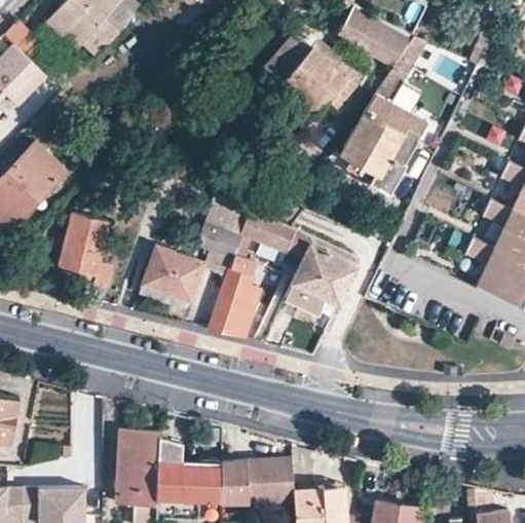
[(67,0),(52,14),(83,42),(97,54),(128,22),(121,15),(128,7),(120,0),(67,0)]
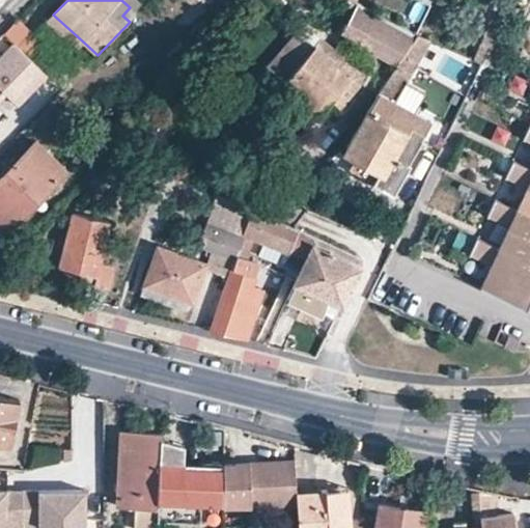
[(401,60),(417,35),(357,3),(344,30),(401,60)]
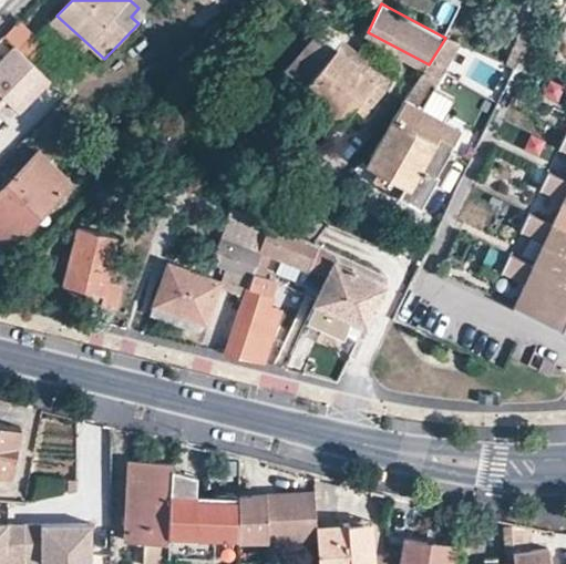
[(57,16),(51,23),(82,53),(90,45),(57,16)]
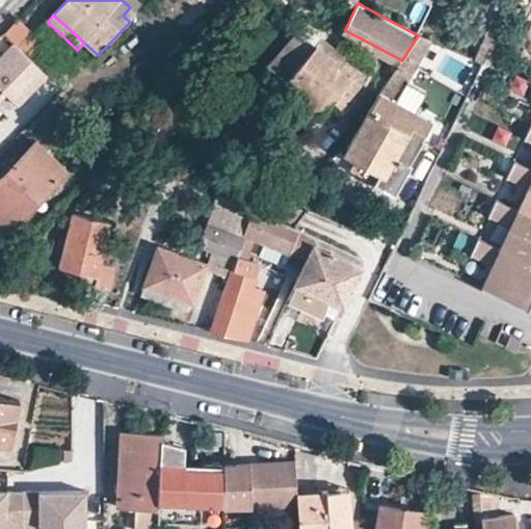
[(321,113),(351,79),(297,33),(267,68),(321,113)]
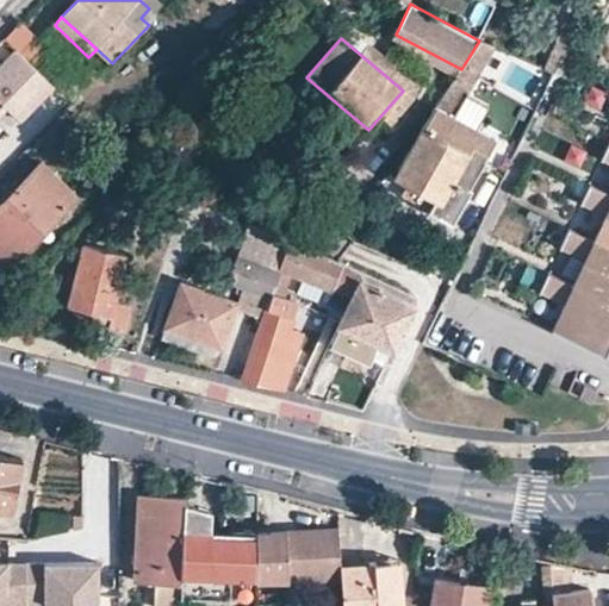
[(454,120),(495,48),(479,41),(461,69),(436,111),(454,120)]
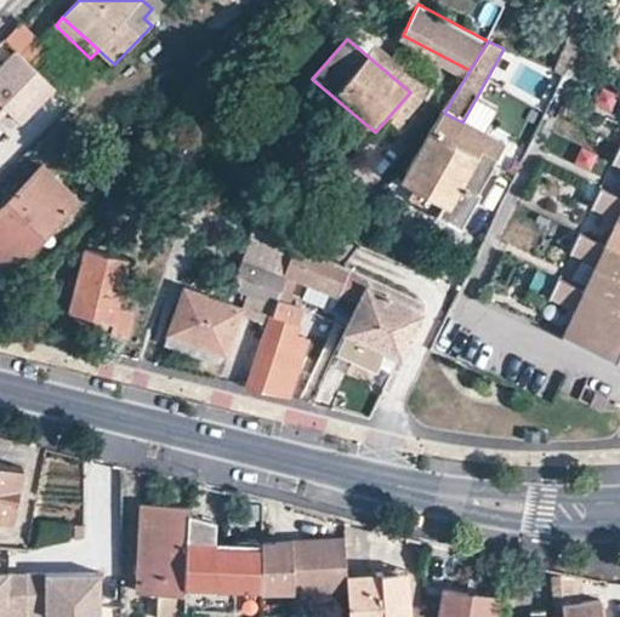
[(0,107),(18,126),(53,90),(15,53),(0,68),(0,107)]
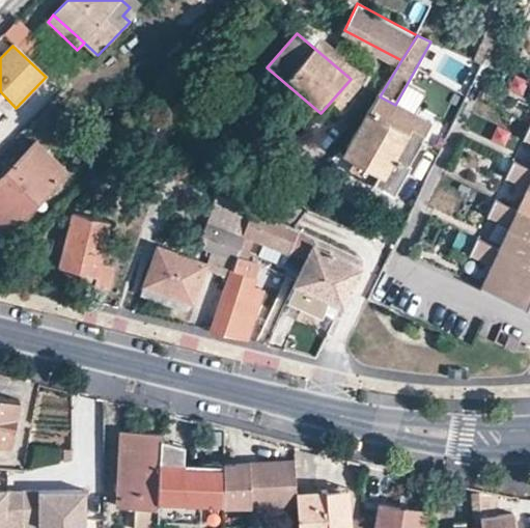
[(380,96),(342,155),(355,161),(380,175),(374,185),(394,195),(411,165),(409,164),(422,141),(420,140),(428,123),(395,105),(380,96)]
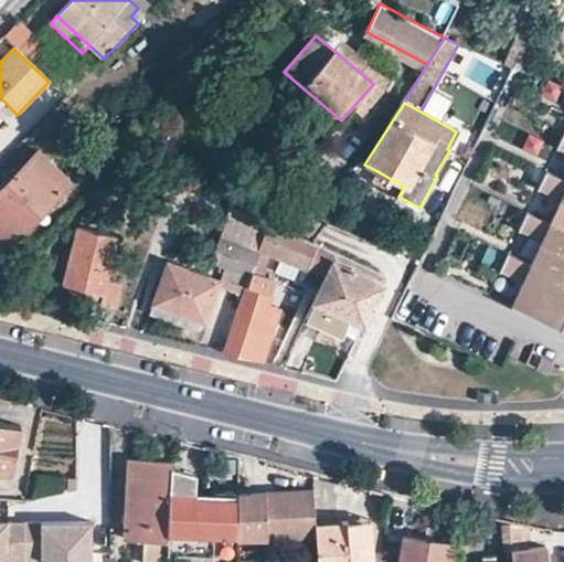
[(563,149),(563,180),(551,173),(543,191),(563,200),(563,208),(555,226),(532,215),(524,232),(549,243),(536,267),(513,255),(506,273),(529,284),(517,309),(563,331),(563,149)]
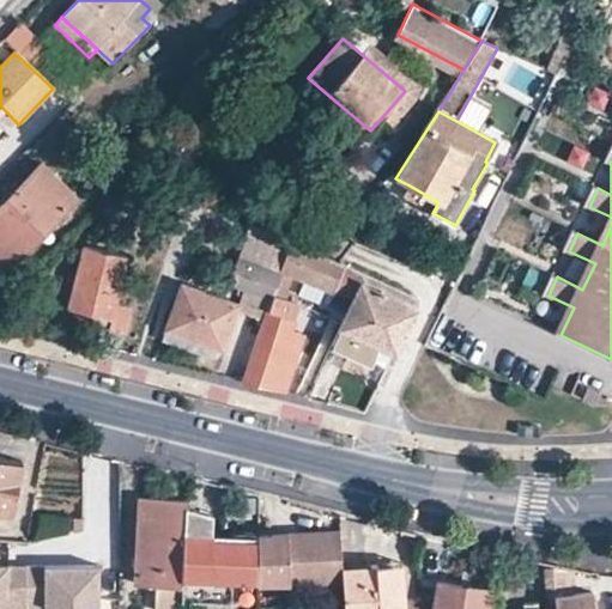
[(41,166),(0,207),(0,269),(2,273),(76,200),(41,166)]
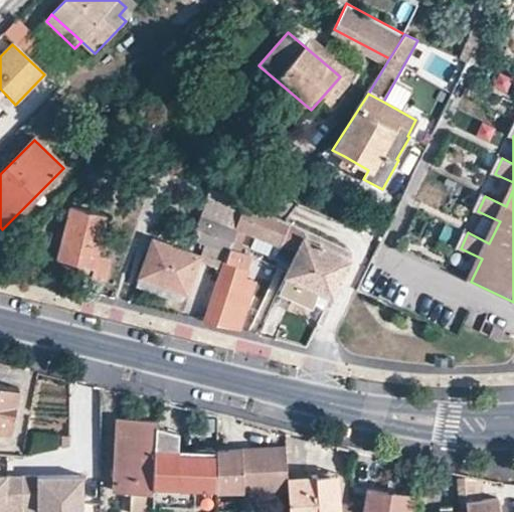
[(344,156),(338,166),(363,179),(368,170),(344,156)]
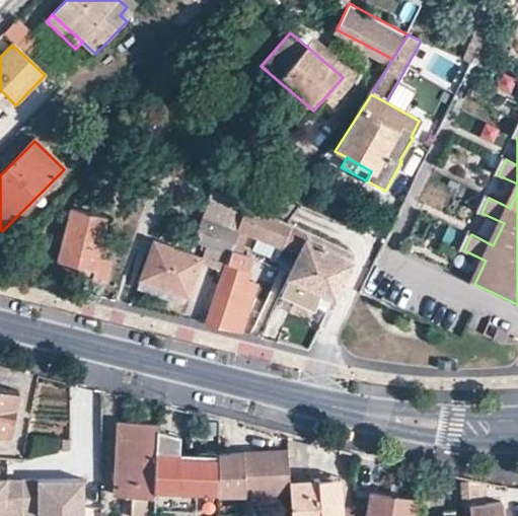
[(244,208),(211,192),(201,223),(235,235),(237,229),(244,208)]
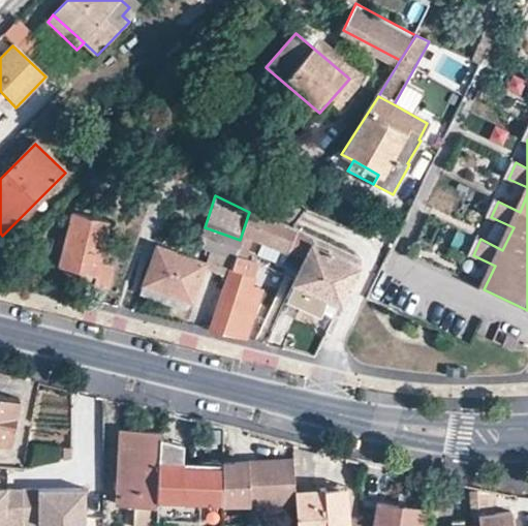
[(242,234),(306,260),(315,240),(281,225),(249,212),(242,234)]
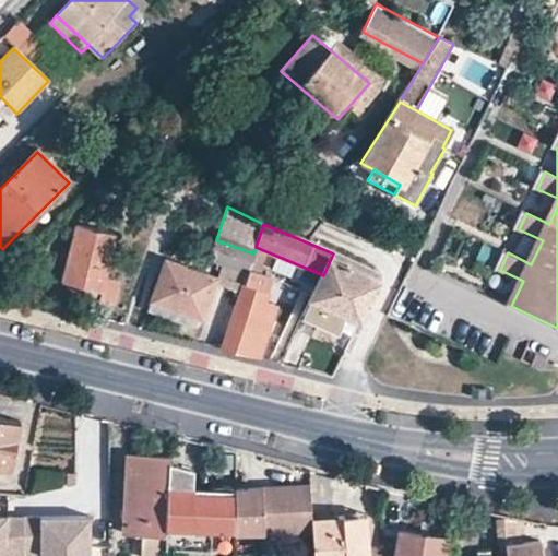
[(74,228),(62,281),(87,287),(104,292),(102,300),(116,305),(121,283),(107,279),(116,238),(74,228)]
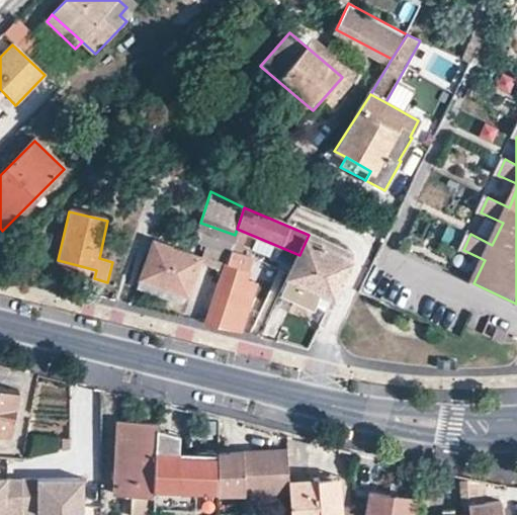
[(200,223),(196,237),(188,234),(183,250),(200,256),(195,271),(219,279),(224,263),(227,264),(235,235),(200,223)]
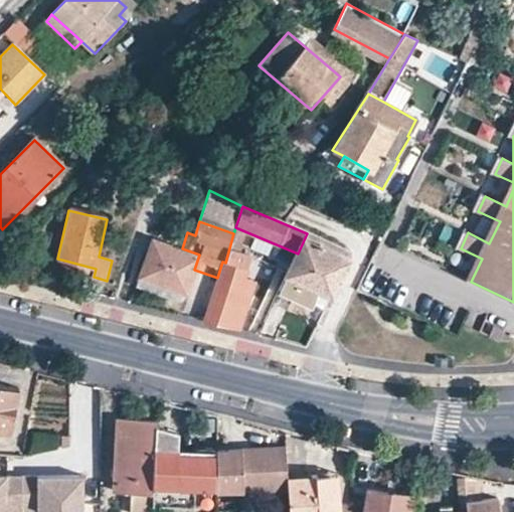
[(285,280),(279,292),(310,307),(315,299),(319,290),(331,296),(348,261),(329,252),(332,244),(307,233),(298,253),(285,280)]
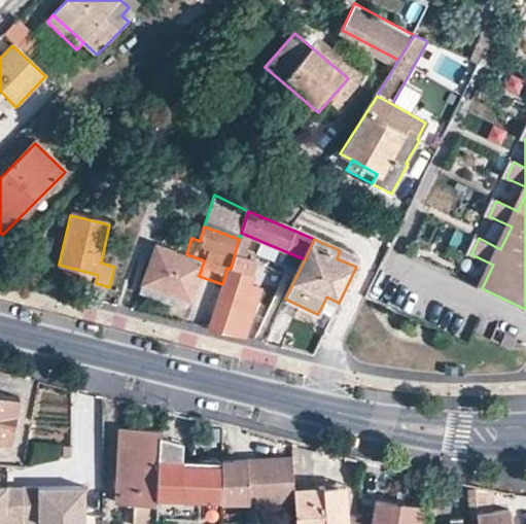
[(158,243),(144,281),(191,297),(199,276),(204,260),(186,254),(158,243)]
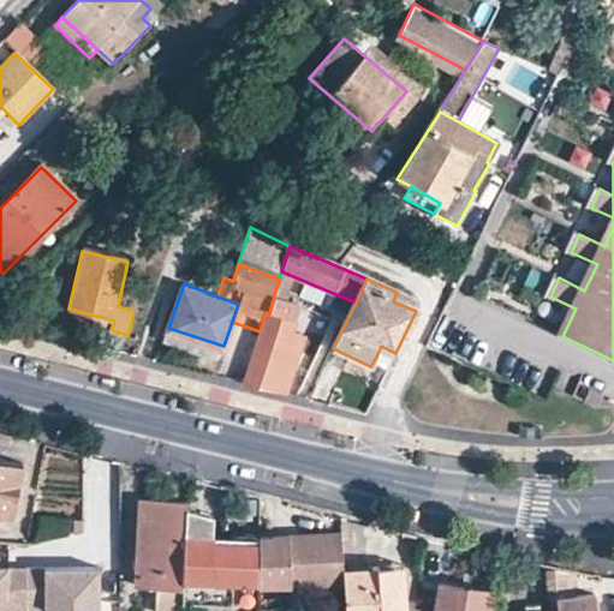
[(258,336),(242,384),(260,388),(274,391),(284,360),(296,322),(269,313),(266,312),(260,331),(258,336)]
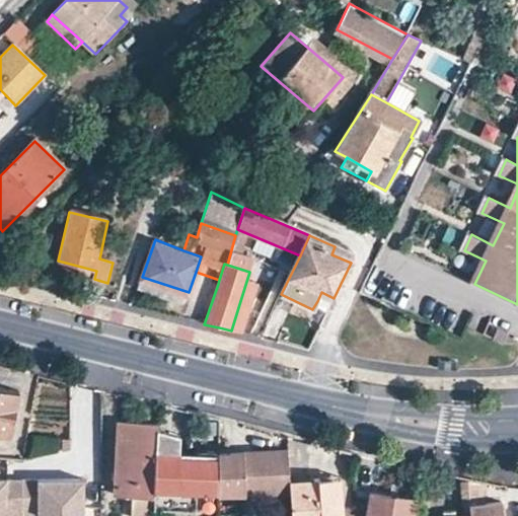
[(81,267),(78,275),(94,279),(96,271),(81,267)]
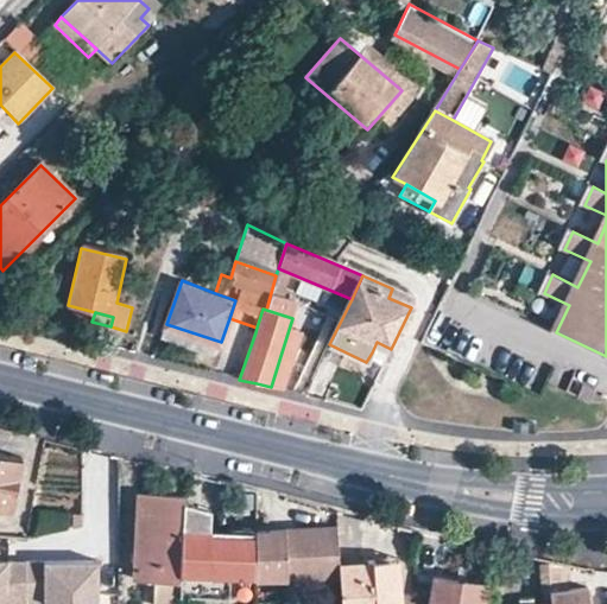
[(166,324),(162,338),(217,357),(221,342),(166,324)]
